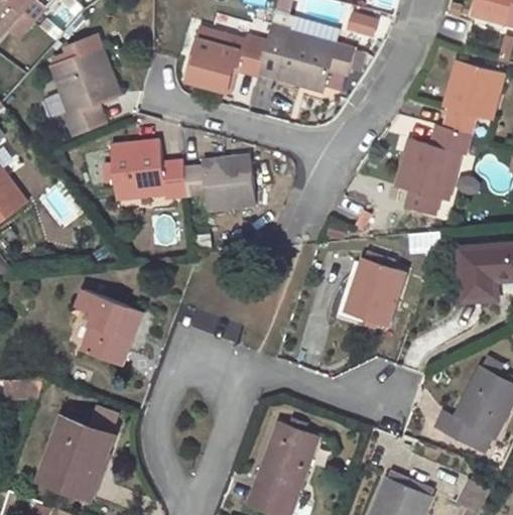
[(0,32),(19,11),(6,0),(0,0),(0,32)]
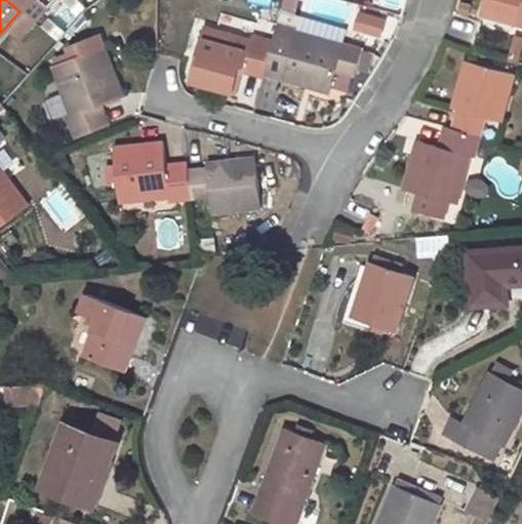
[(6,0),(19,11),(30,0),(6,0)]
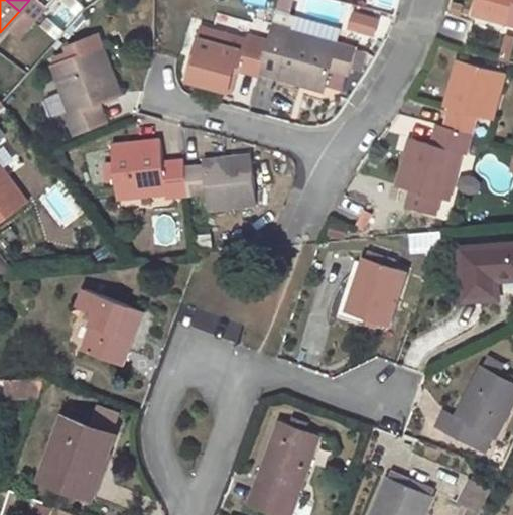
[(54,40),(81,14),(67,0),(63,0),(38,24),(54,40)]
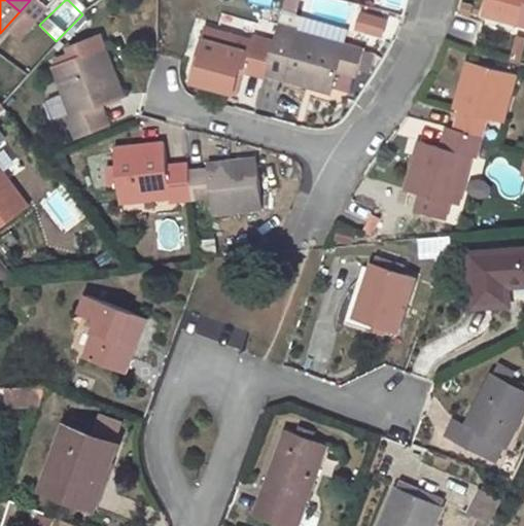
[(291,0),(283,0),(281,12),(290,15),(294,1),(291,0)]
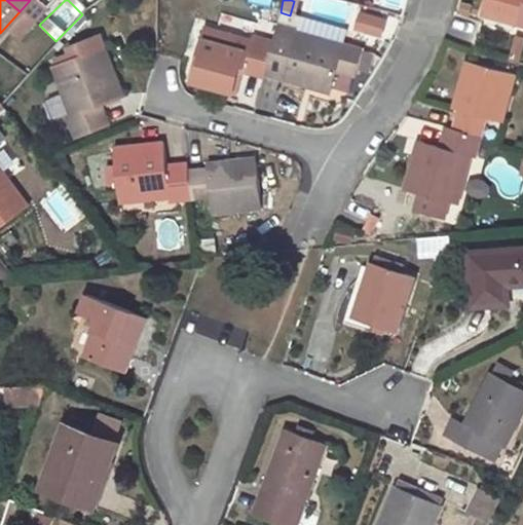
[(522,0),(482,0),(480,12),(517,23),(522,0)]
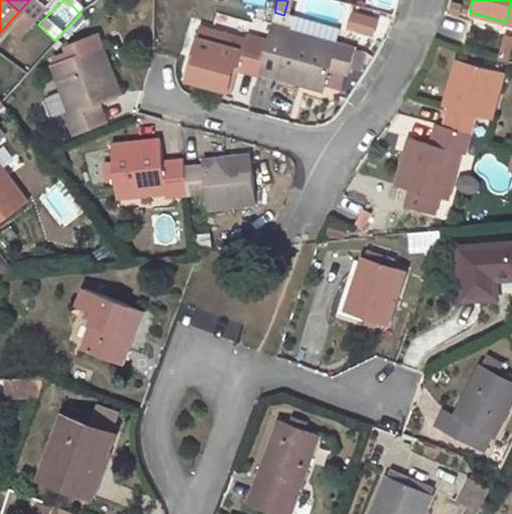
[(351,11),(346,29),(374,37),(379,19),(351,11)]
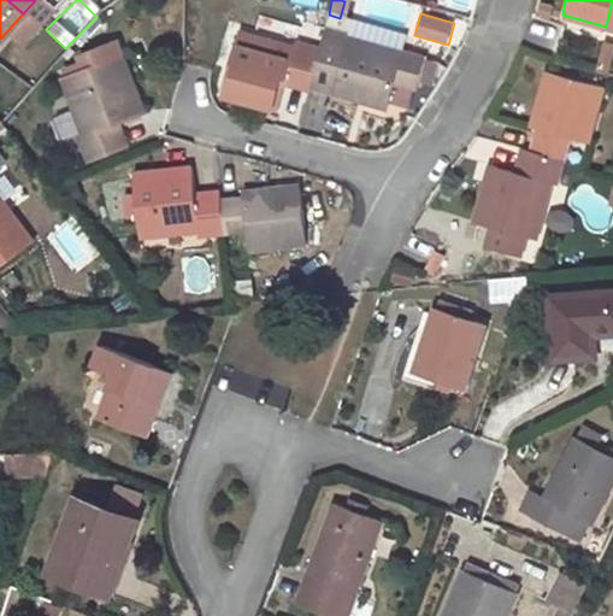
[(329,15),(323,33),(342,40),(348,21),(340,18),(329,15)]
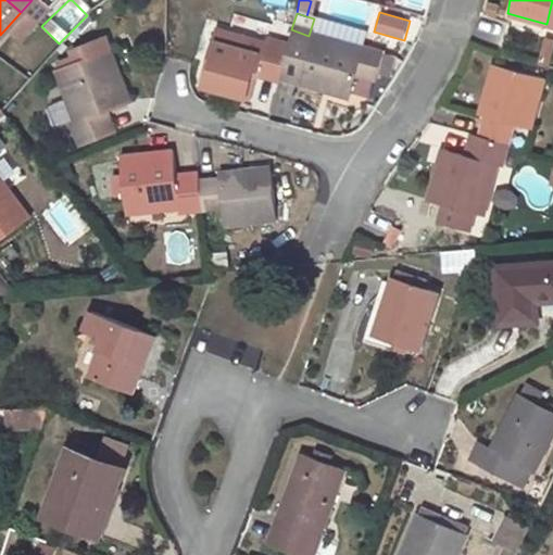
[(287,45),(279,75),(297,79),(296,84),(323,91),(324,86),(349,93),(355,95),(361,76),(375,79),(380,53),(361,48),(364,33),(314,19),(309,36),(291,29),(287,45)]
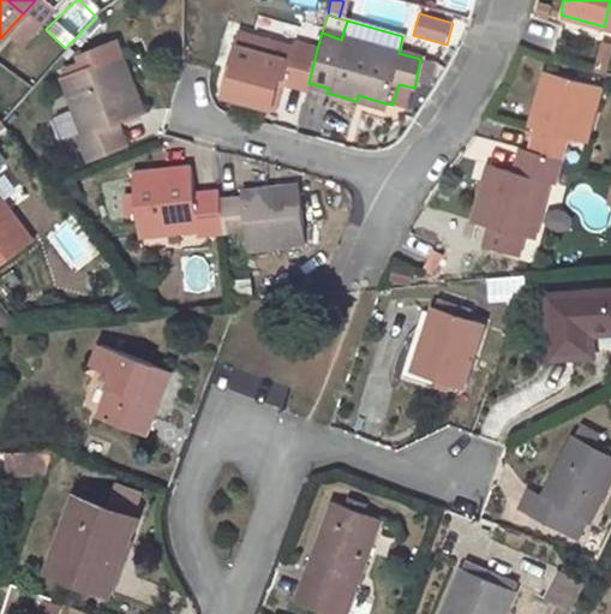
[(235,34),(217,95),(273,111),(281,84),(283,76),(309,83),(317,49),(293,42),(291,49),(235,34)]
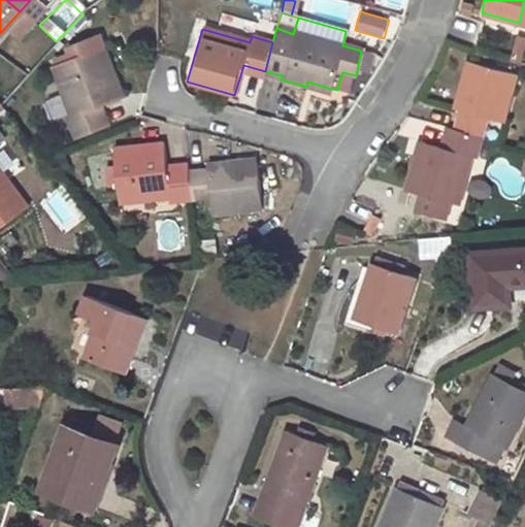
[(99,128),(91,108),(99,105),(121,98),(102,50),(100,51),(96,39),(66,50),(69,56),(71,61),(59,65),(52,68),(70,116),(65,118),(72,137),(99,128)]
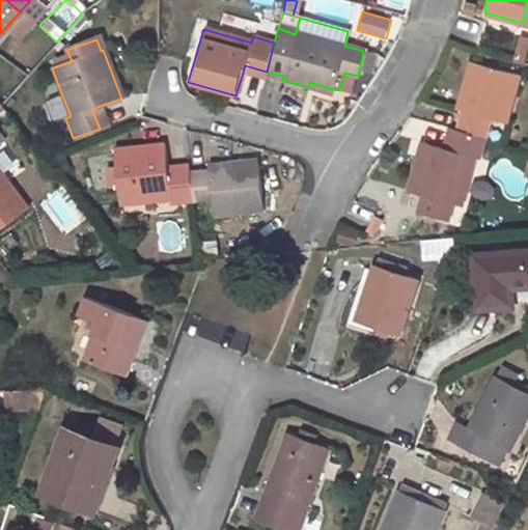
[(70,56),(57,60),(59,65),(72,61),(70,56)]
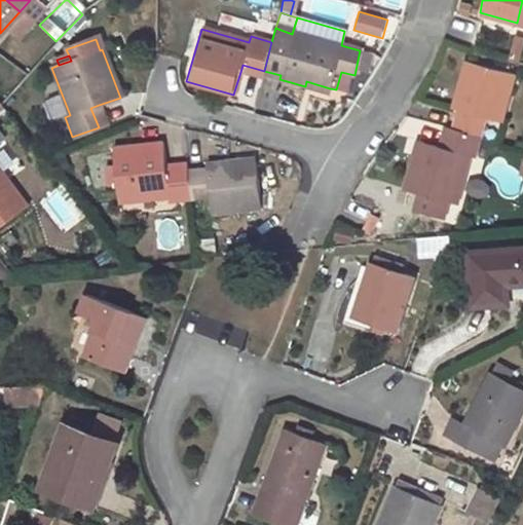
[(464,62),(458,85),(463,87),(470,63),(464,62)]
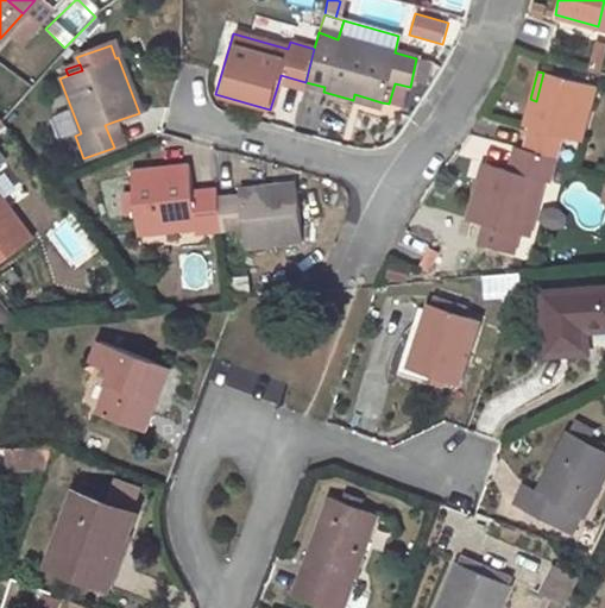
[(528,127),(522,150),(554,158),(560,136),(579,143),(594,87),(543,73),(536,101),(530,99),(523,126),(528,127)]
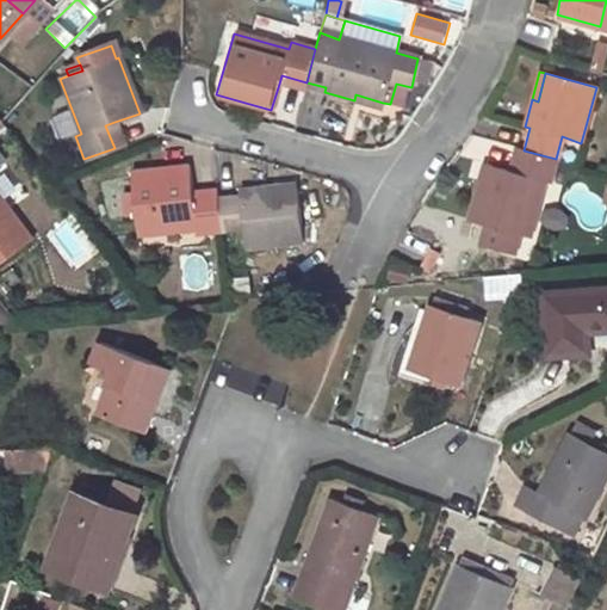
[(282,75),(279,84),(304,91),(307,82),(282,75)]
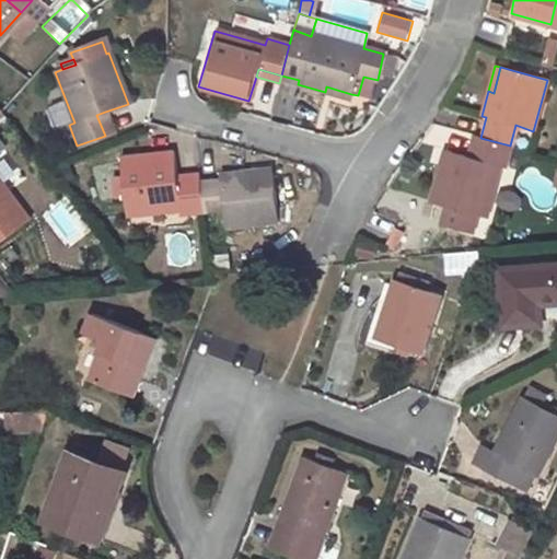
[(326,86),(325,92),(350,100),(351,94),(326,86)]
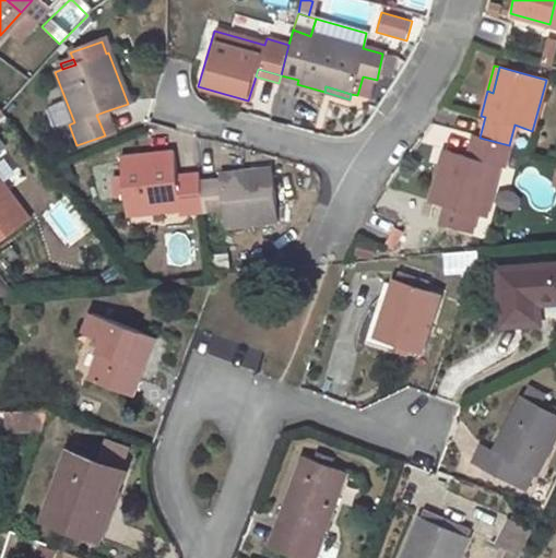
[(105,111),(96,115),(105,135),(114,132),(105,111)]
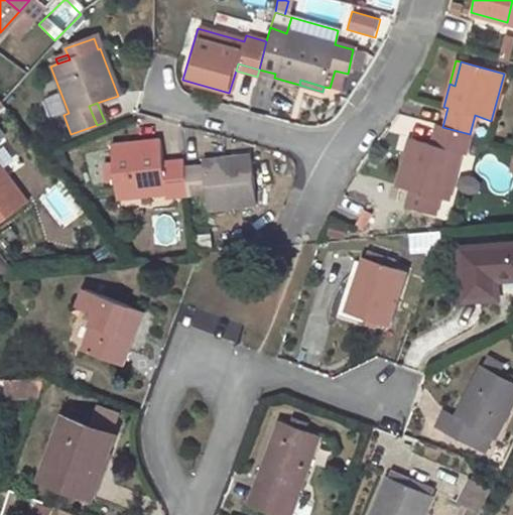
[(435,125),(430,144),(437,145),(442,127),(435,125)]
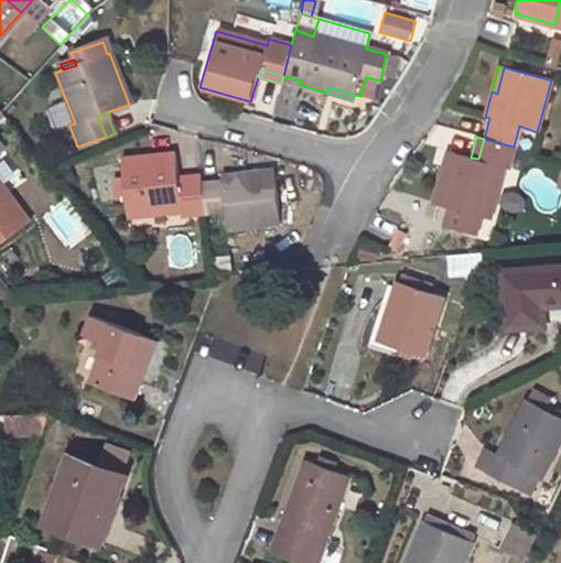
[(445,151),(431,204),(456,210),(451,229),(482,237),(502,166),(507,168),(514,147),(484,139),(478,159),(471,158),(445,151)]
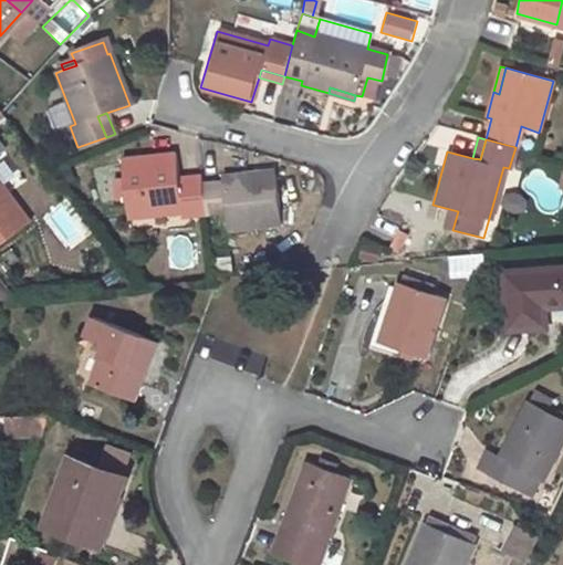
[(174,156),(118,160),(125,218),(181,212),(180,218),(202,217),(200,186),(178,188),(177,179),(174,156)]
